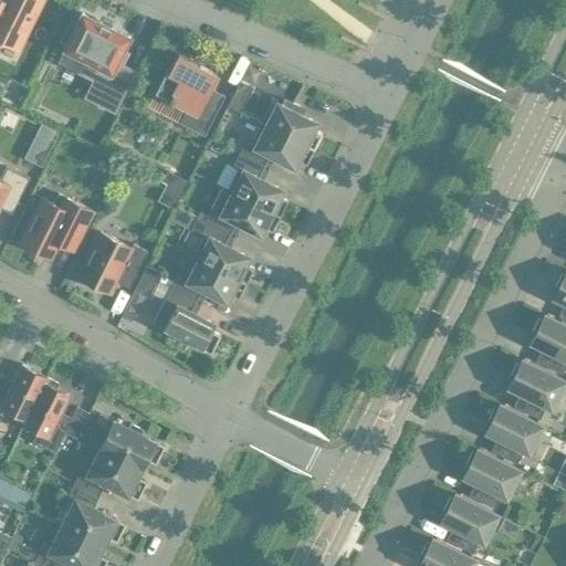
[(0,0),(0,41),(18,50),(42,1),(41,0),(0,0)]
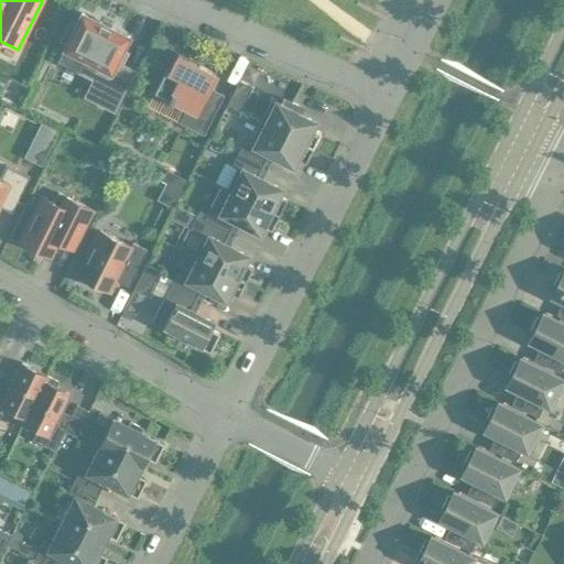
[(121,52),(128,38),(82,14),(75,26),(68,24),(60,42),(66,45),(63,51),(86,62),(80,74),(94,80),(85,97),(112,111),(132,72),(120,65),(126,53),(121,52)]
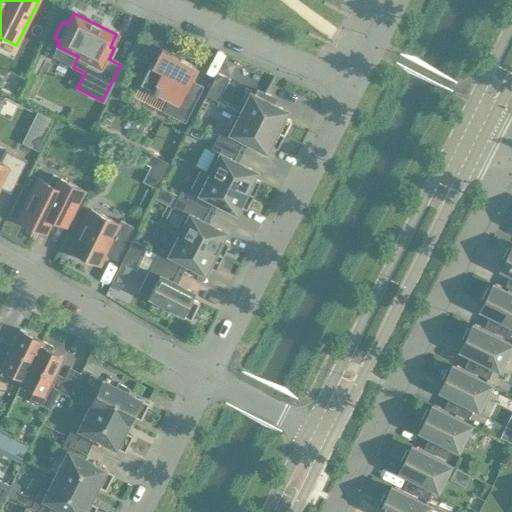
[(202,87),(188,80),(195,67),(161,50),(153,65),(150,63),(139,84),(168,98),(161,112),(184,123),(202,87)]
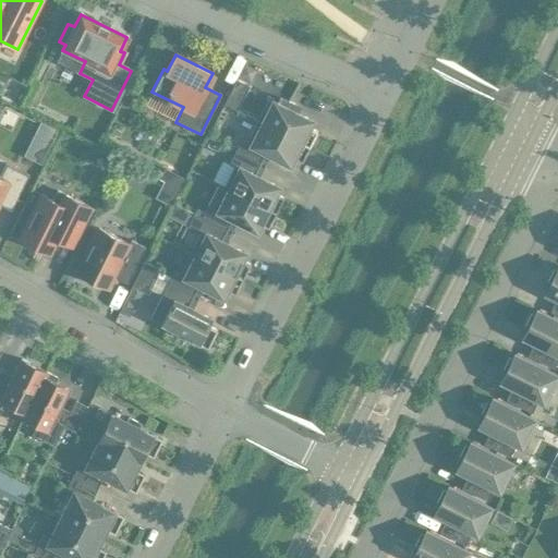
[(235,111),(247,86),(235,81),(222,105),(235,111)]
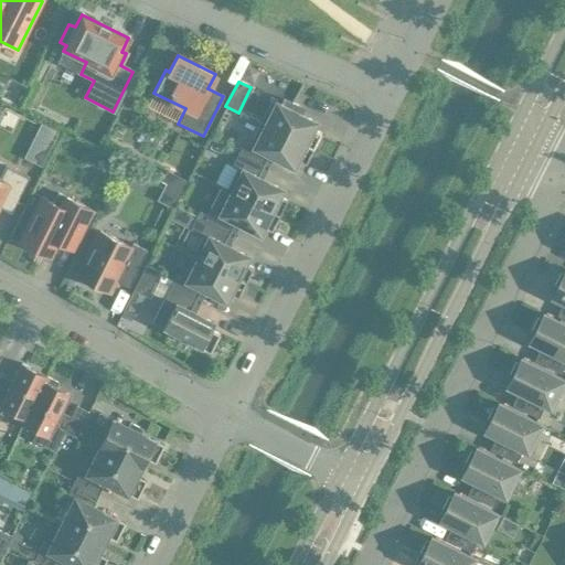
[(311,130),(315,124),(295,114),(298,106),(281,99),(279,105),(270,102),(259,123),(312,150),(320,135),(311,130)]
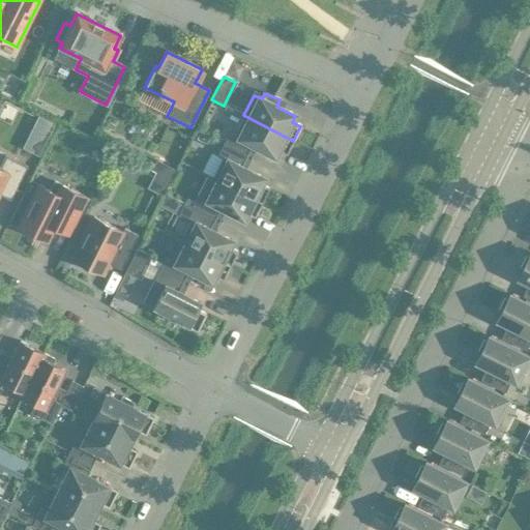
[(293,141),(243,115),(234,135),(229,133),(223,144),(245,156),(252,145),(274,157),(277,151),(286,155),(293,141)]
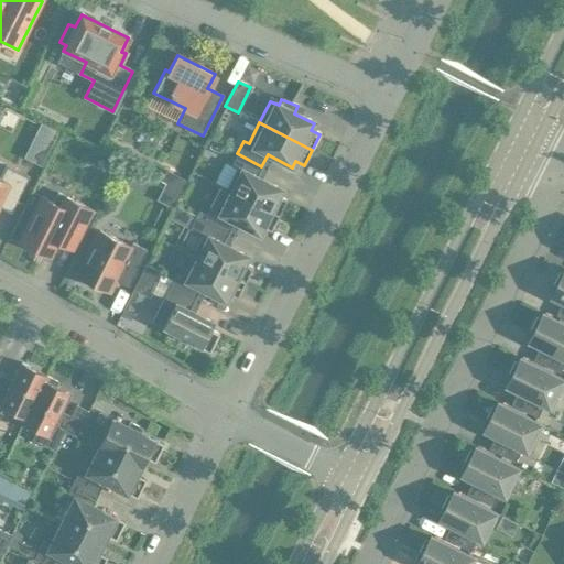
[(281,191),(256,177),(261,166),(237,153),(230,166),(236,169),(226,190),(225,190),(279,216),(286,201),(278,196),(281,191)]
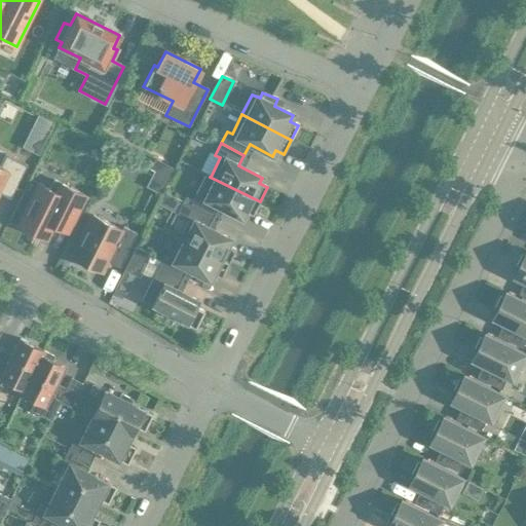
[(27,165),(4,155),(0,163),(0,186),(1,184),(14,190),(27,165)]
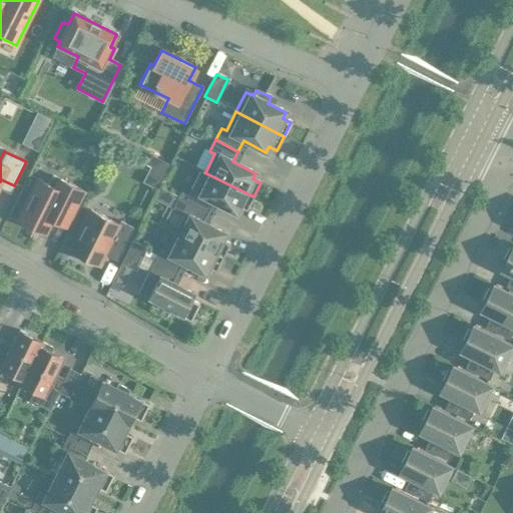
[(111,152),(105,164),(128,175),(134,163),(111,152)]
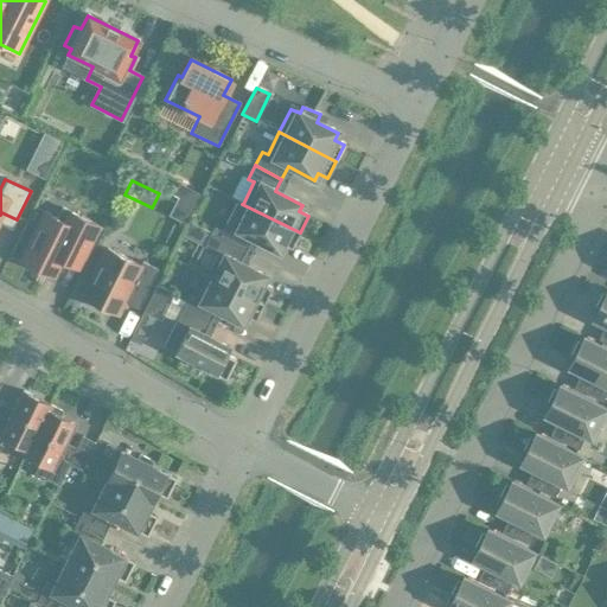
[(300,232),(242,204),(243,204),(237,200),(218,237),(246,251),(251,238),(279,251),(282,246),(291,249),(300,232)]
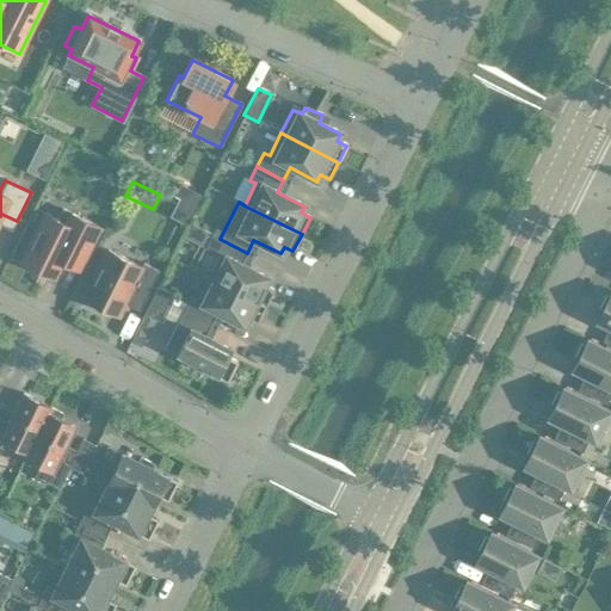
[(20,263),(54,279),(62,263),(79,271),(100,228),(63,209),(57,221),(44,214),(20,263)]
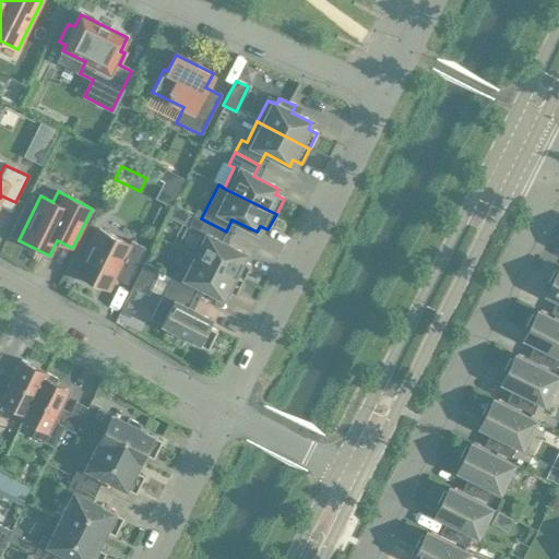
[(221,242),(226,232),(201,218),(193,214),(187,227),(200,234),(190,254),(242,281),(250,265),(241,261),(245,254),(221,242)]
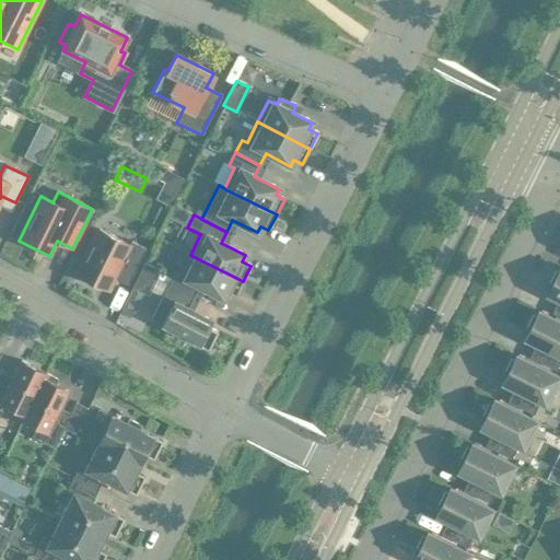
[(127,286),(146,249),(131,242),(129,245),(98,230),(76,275),(108,291),(114,279),(127,286)]
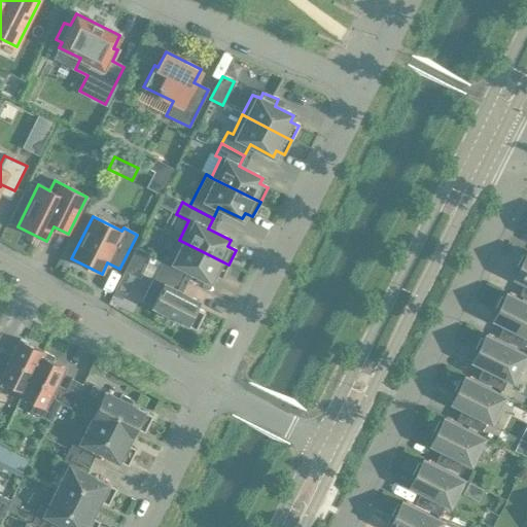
[(229,265),(179,240),(169,259),(165,256),(159,269),(181,280),(187,270),(210,281),(213,275),(221,279),(229,265)]
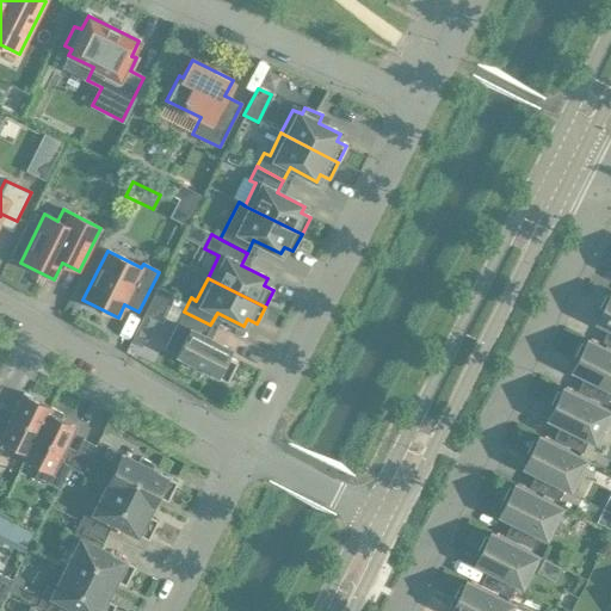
[(161,322),(164,318),(171,304),(173,298),(174,296),(158,288),(144,314),(156,321),(161,322)]
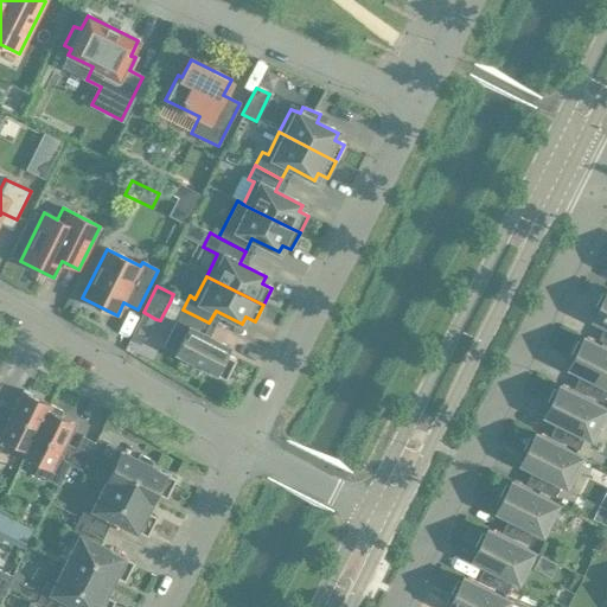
[(606,289),(605,295),(601,294),(594,308),(596,310),(592,320),(605,326),(598,340),(606,344),(606,289)]
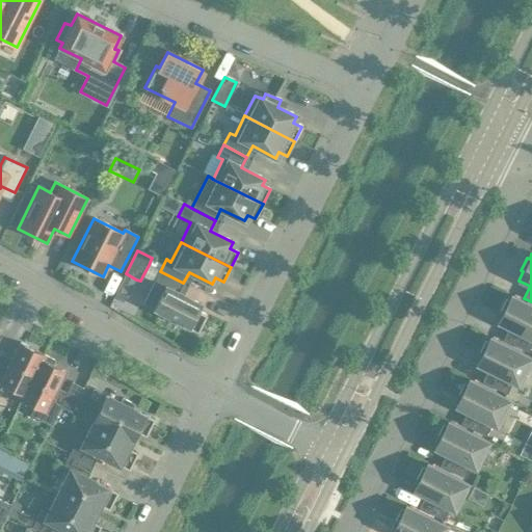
[(202,306),(178,294),(183,283),(160,271),(154,284),(159,286),(149,306),(182,322),(181,325),(197,334),(207,316),(198,312),(202,306)]
